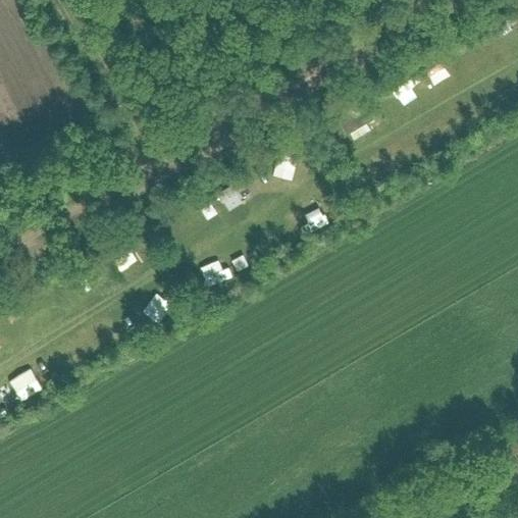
[(354,141),(370,133),(363,119),(347,128),(354,141)]
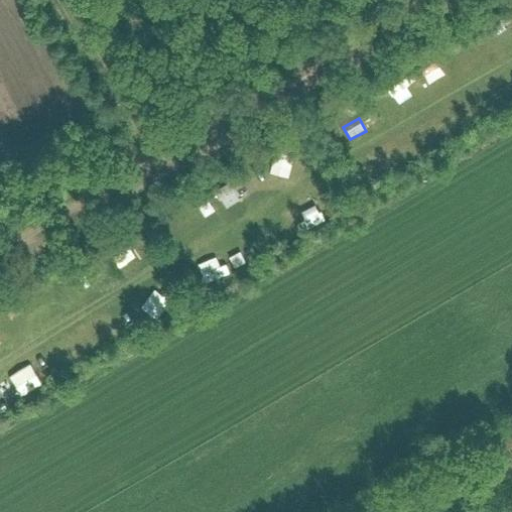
[(276,145),(269,172),(287,177),(294,149),(276,145)]
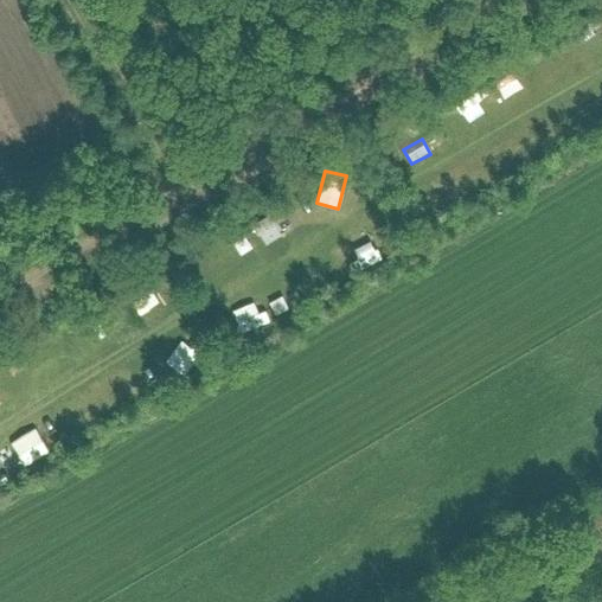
[(153,280),(134,302),(155,321),(175,299),(153,280)]
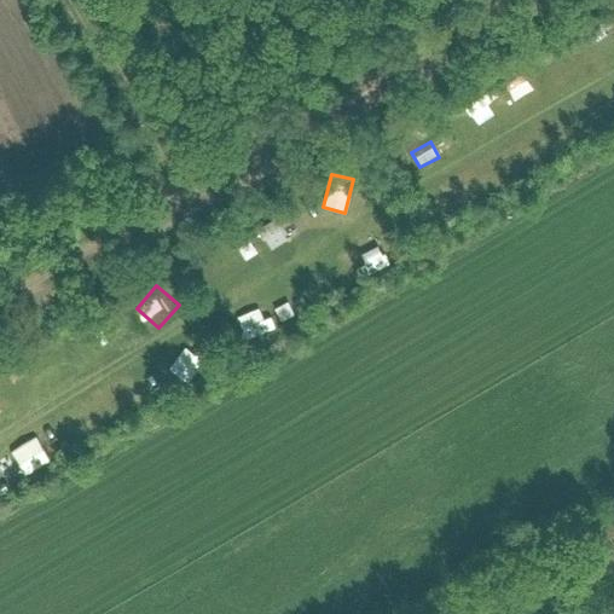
[(247,341),(261,335),(253,312),(237,318),(247,341)]
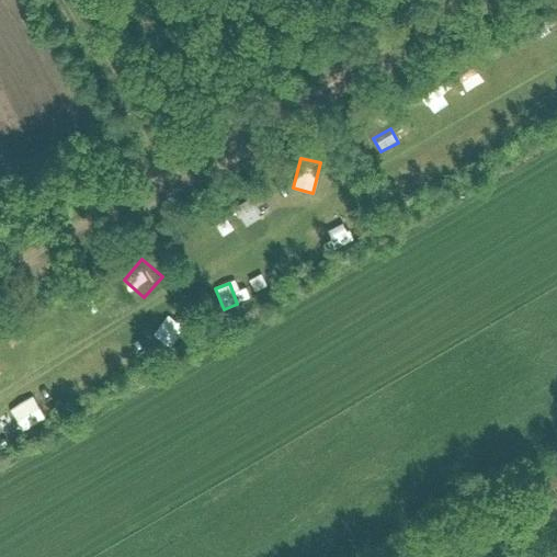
[(155,333),(163,344),(175,336),(167,325),(155,333)]
